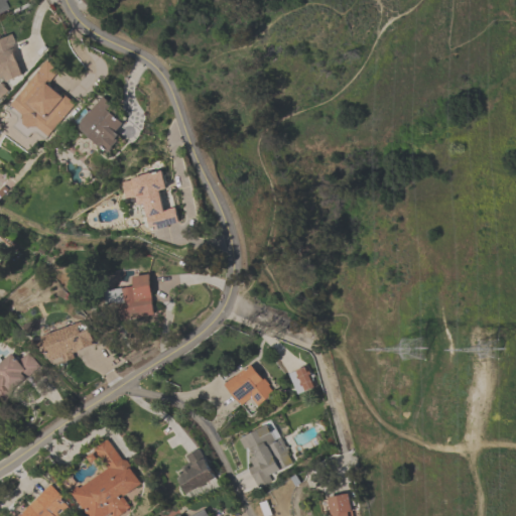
[(0,0),(0,13),(10,8),(6,0),(0,0)]
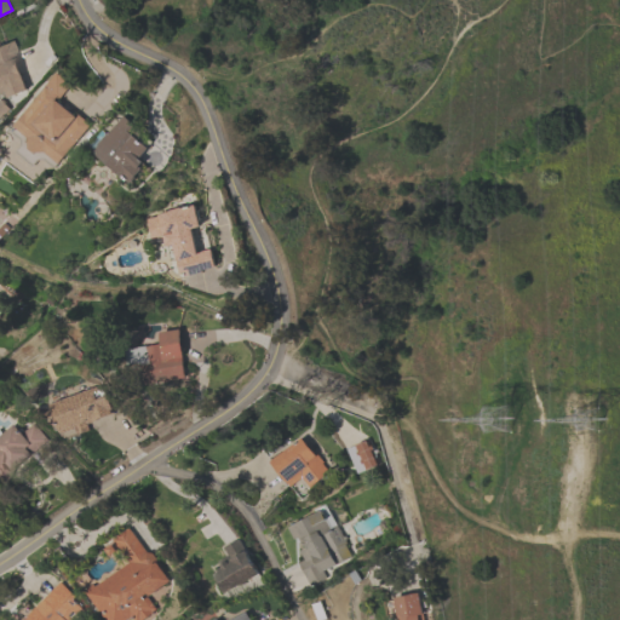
[(0,42),(10,40),(16,57),(17,57),(19,63),(18,64),(28,89),(7,96),(5,95),(3,92),(0,92),(0,42)]
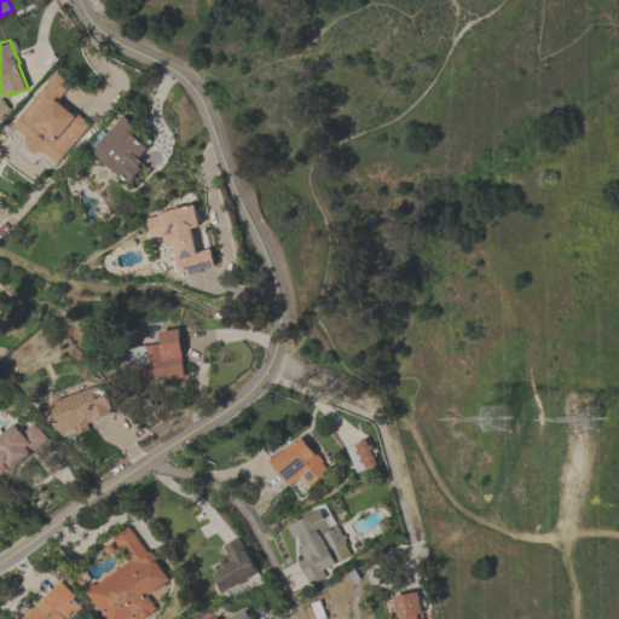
[(59,163),(45,151),(34,151),(28,146),(28,137),(13,125),(57,71),(71,84),(57,102),(76,116),(77,115),(91,125),(59,163)]
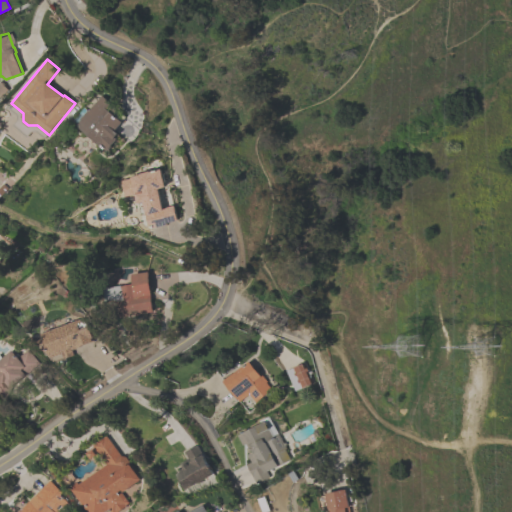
[(107,152),(76,125),(81,119),(102,95),(118,109),(113,114),(122,122),(115,130),(119,133),(115,137),(118,139),(107,152)]
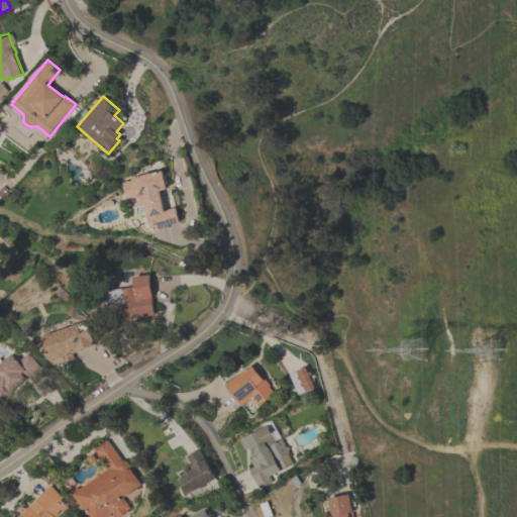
[(151,228),(144,204),(139,205),(136,196),(126,199),(122,183),(132,180),(131,179),(141,177),(140,176),(150,173),(150,174),(163,171),(167,189),(160,191),(165,210),(176,207),(180,222),(168,225),(169,227),(156,230),(154,227),(151,228)]
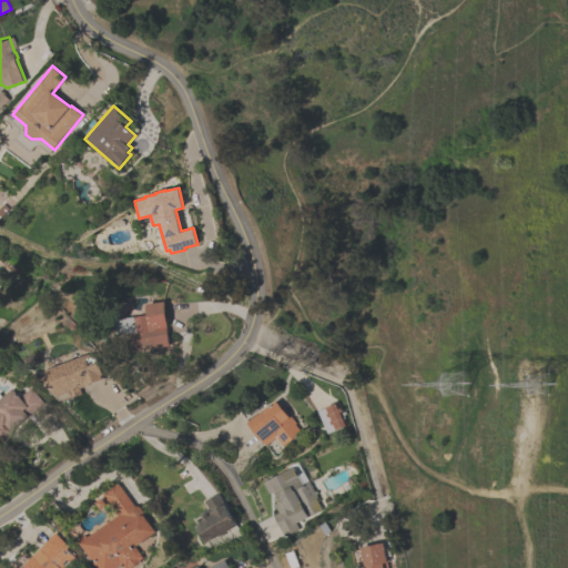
[(164,302),(169,326),(168,327),(171,346),(133,352),(131,333),(137,333),(134,317),(148,315),(145,304),(164,302)]
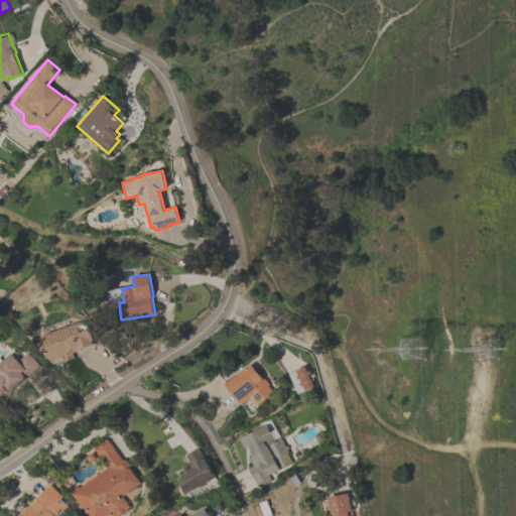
[(40,336),(82,320),(89,329),(94,344),(72,352),(74,358),(63,362),(61,356),(49,360),(40,336)]
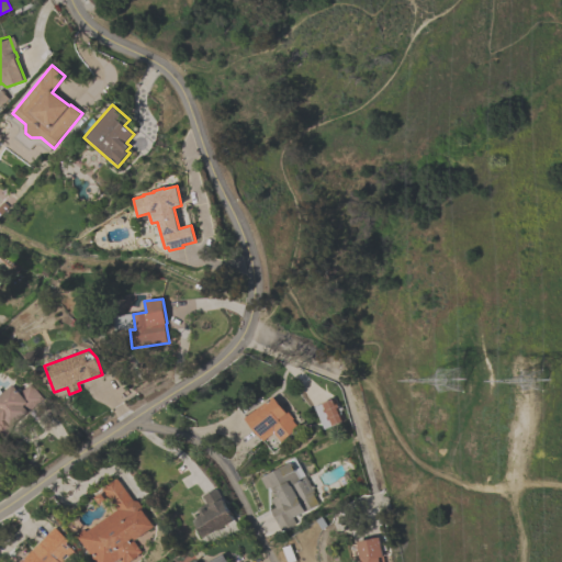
[(43,398),(11,427),(7,435),(0,431),(0,393),(13,382),(21,391),(30,383),(43,398)]
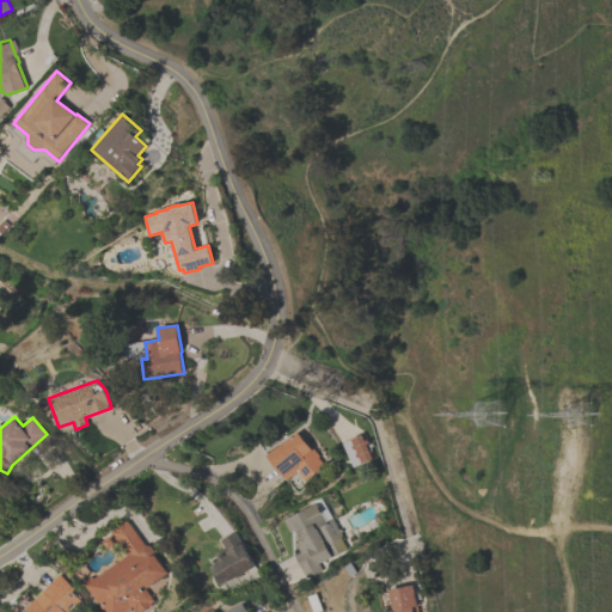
[(323,466),(305,481),(298,471),(286,479),(267,454),(298,432),(310,447),(311,446),(319,457),(317,458),(323,466)]
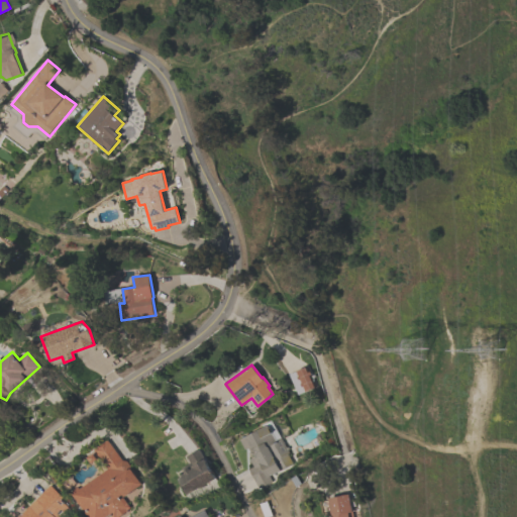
[(315,387),(298,395),(289,375),(306,367),(315,387)]
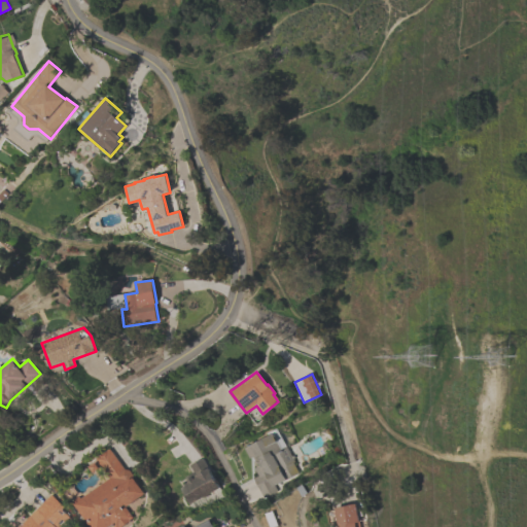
[(277,491),(262,498),(253,478),(258,476),(255,468),(260,465),(257,459),(254,460),(252,457),(250,458),(245,448),(276,432),(275,430),(277,429),(286,447),(287,447),(294,462),(293,462),(299,473),(274,486),(277,491)]
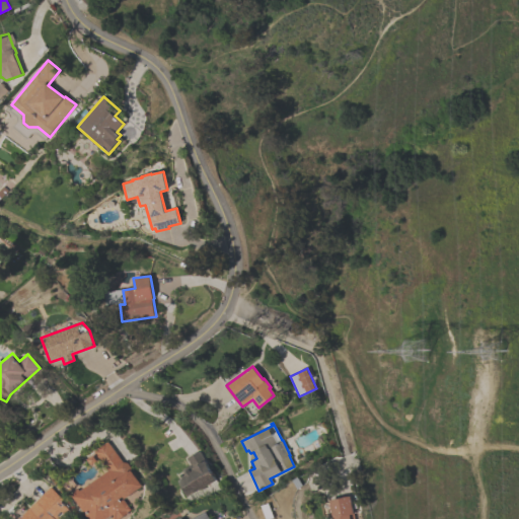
[(142,487),(125,499),(123,497),(119,500),(120,502),(123,500),(130,510),(128,511),(128,512),(118,518),(112,518),(109,516),(104,518),(88,518),(70,494),(78,489),(80,491),(107,470),(101,459),(92,464),(88,459),(98,453),(96,450),(108,442),(123,462),(126,462),(127,463),(129,465),(130,467),(130,468),(142,487)]
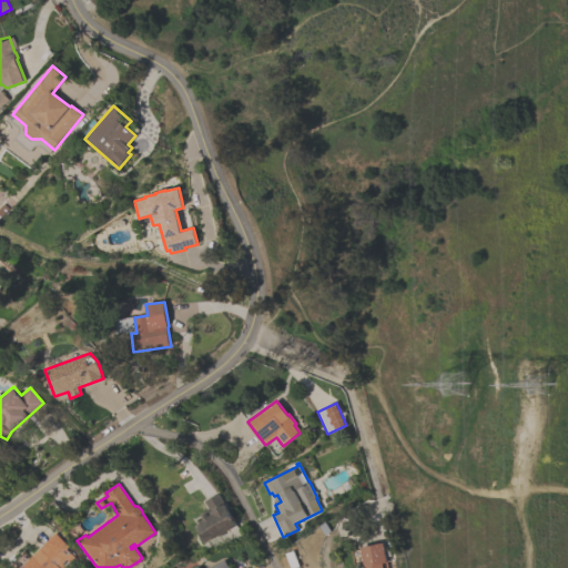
[(204,501),(220,494),(236,526),(205,544),(195,526),(199,525),(196,521),(202,519),(200,514),(209,509),(204,501)]
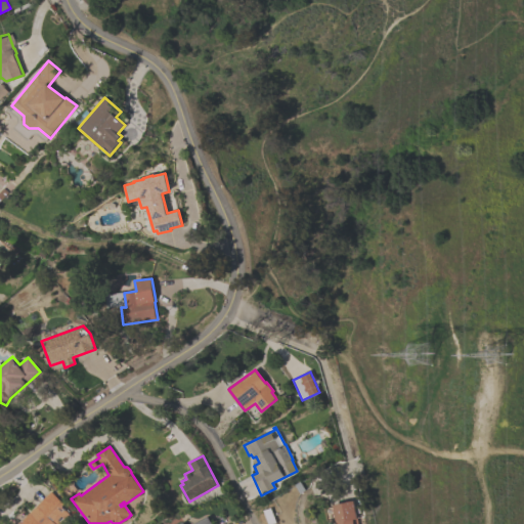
[(17,523),(18,523),(19,521),(22,521),(24,521),(23,520),(51,492),(63,504),(60,507),(68,513),(56,523),(17,523)]
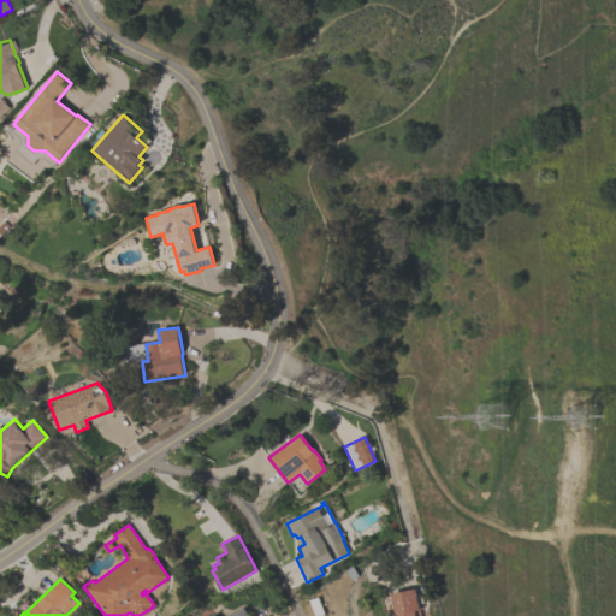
[(395,615),(392,593),(408,591),(408,590),(415,588),(419,615),(395,615)]
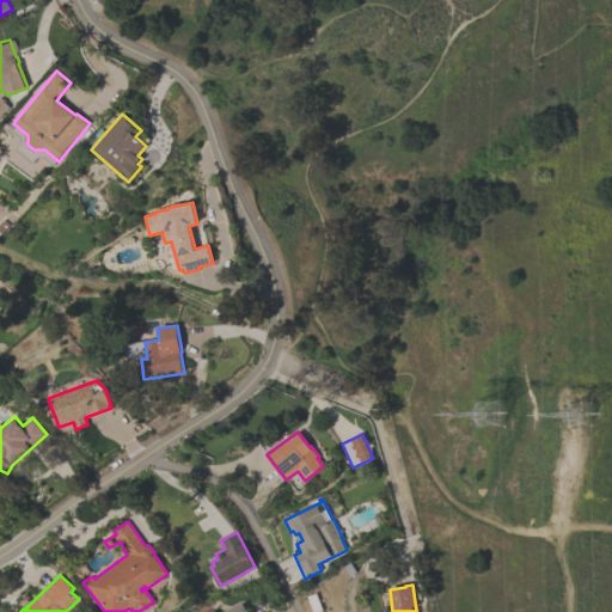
[(222,611),(251,611),(246,601),(222,611)]
